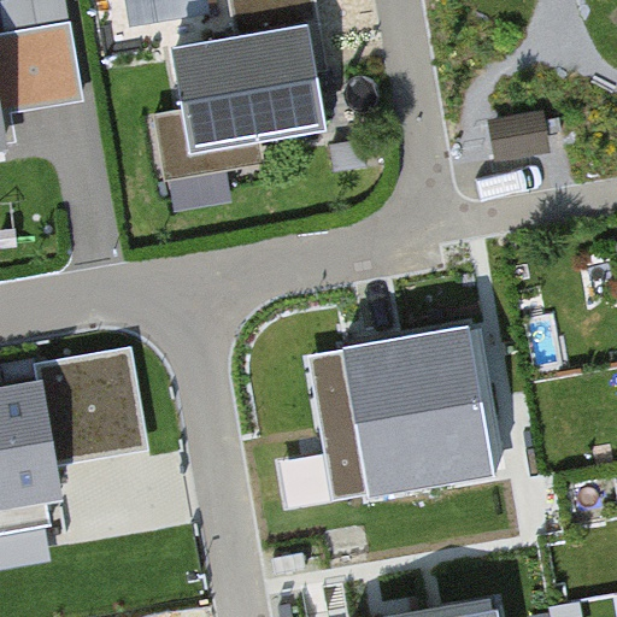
[(317,0),(229,0),(231,13),(234,29),(321,15),(317,0)]
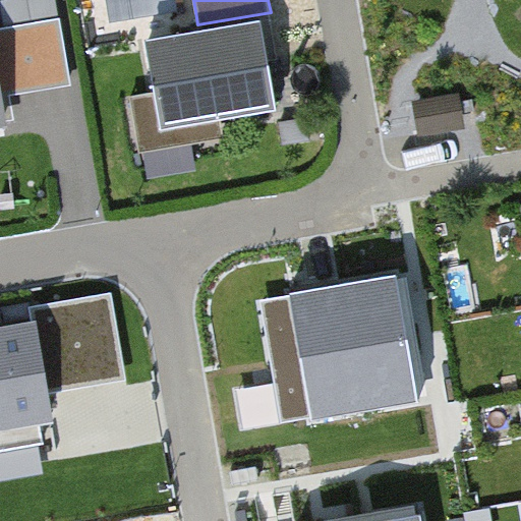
[(15,91),(71,80),(60,20),(4,31),(15,91)]
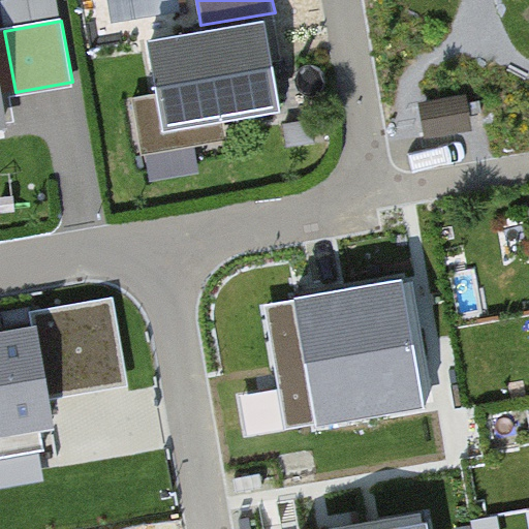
[(268,22),(147,42),(162,131),(283,112),(268,22)]
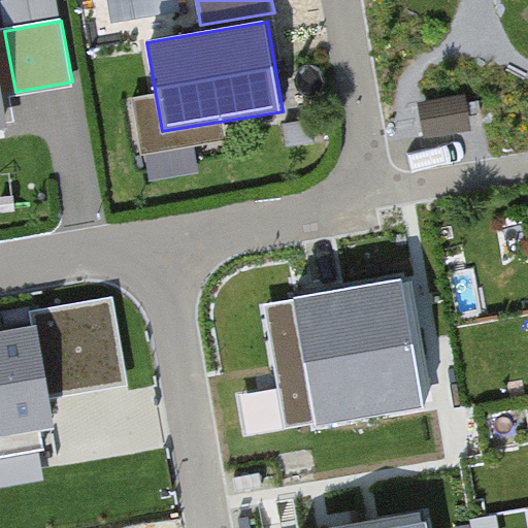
[(295,298),(305,362),(414,343),(402,279),(295,298)]
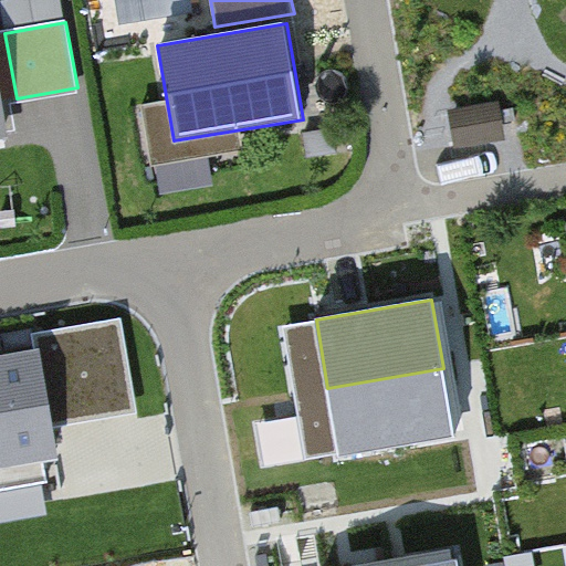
[(114,332),(53,343),(66,419),(127,408),(114,332)]
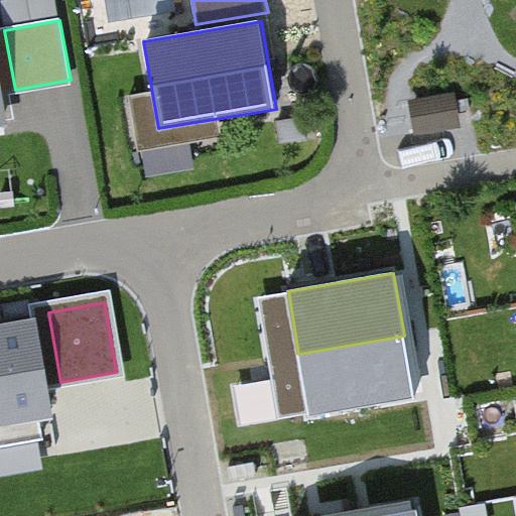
[(36,326),(0,331),(0,421),(50,414),(36,326)]
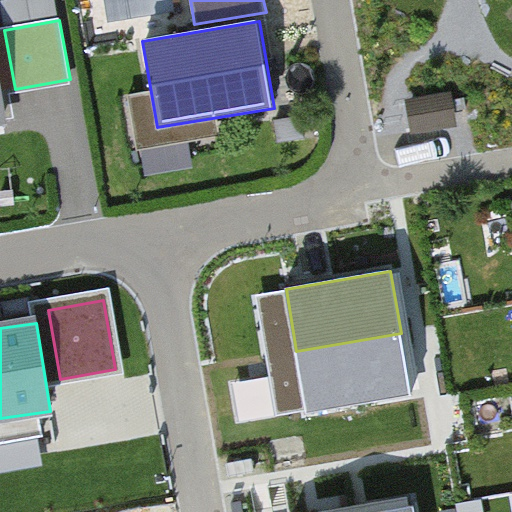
[(297,352),(308,414),(412,396),(402,334),(297,352)]
